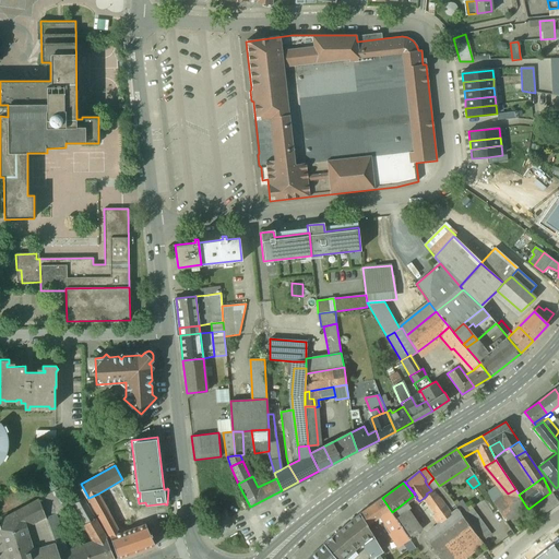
[(59,488),(39,499),(45,516),(46,519),(54,514),(69,507),(59,488)]
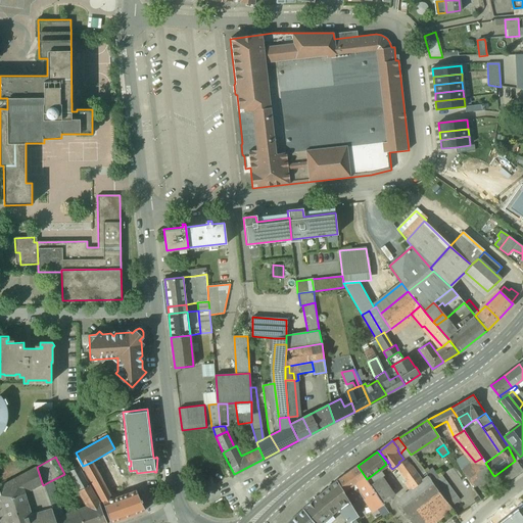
[(475,462),(462,470),(473,486),(492,474),(485,463),(482,458),(475,462)]
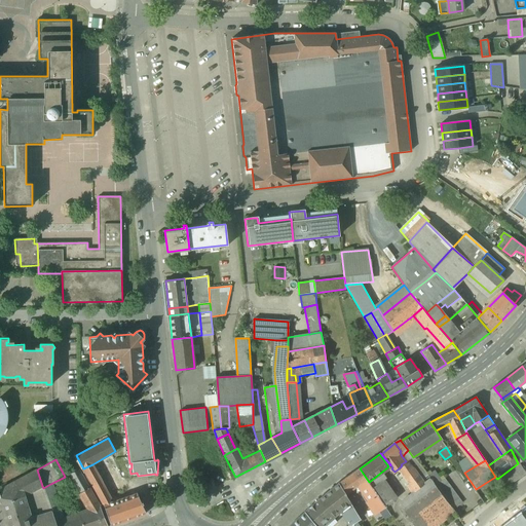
[(424,485),(406,461),(401,464),(402,465),(399,468),(416,490),(416,491),(424,485)]
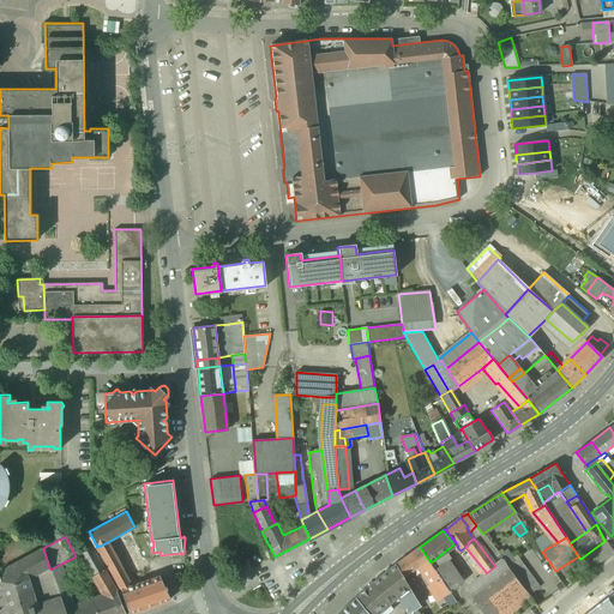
[(108,542),(97,547),(120,587),(122,594),(127,593),(125,588),(128,587),(127,582),(128,581),(108,542)]
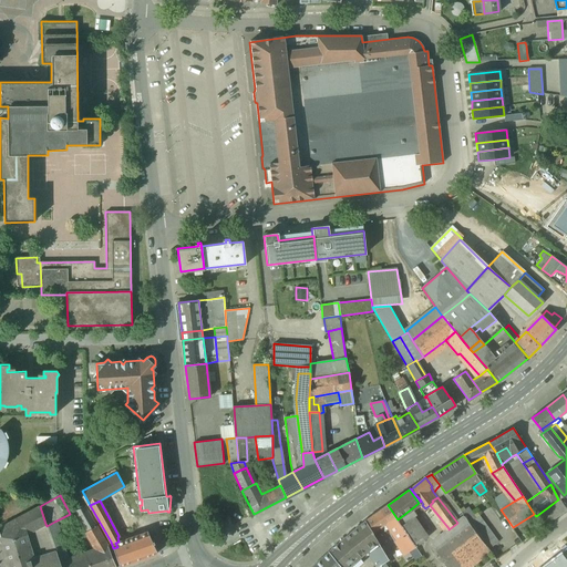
[(84,505),(75,511),(86,531),(96,525),(84,505)]
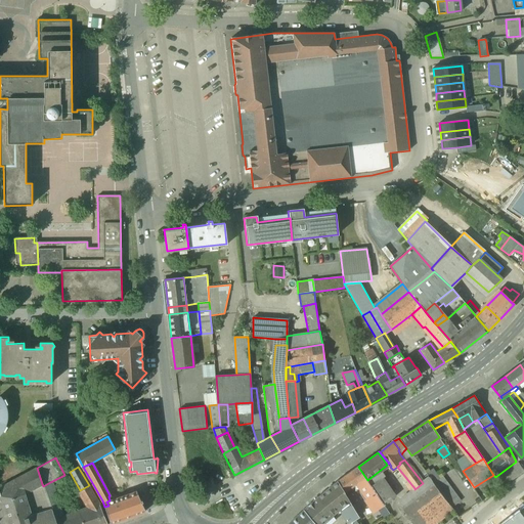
[(358,467),(338,482),(344,492),(350,488),(349,487),(350,487),(354,485),(355,484),(366,498),(376,493),(367,480),(358,467)]
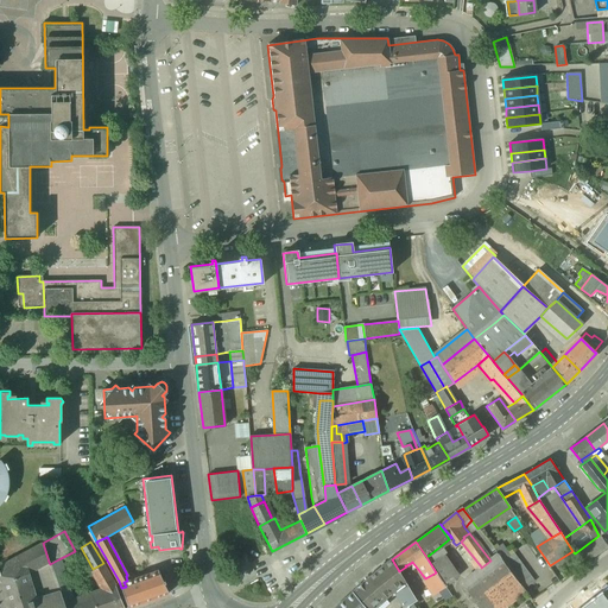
[(43,543),(0,565),(0,574),(1,581),(2,581),(27,574),(49,562),(43,543)]
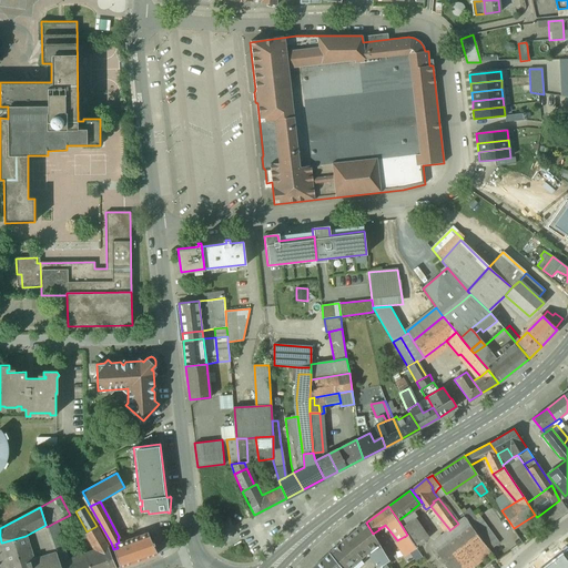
[(468,508),(462,514),(465,518),(469,524),(476,518),(468,508)]
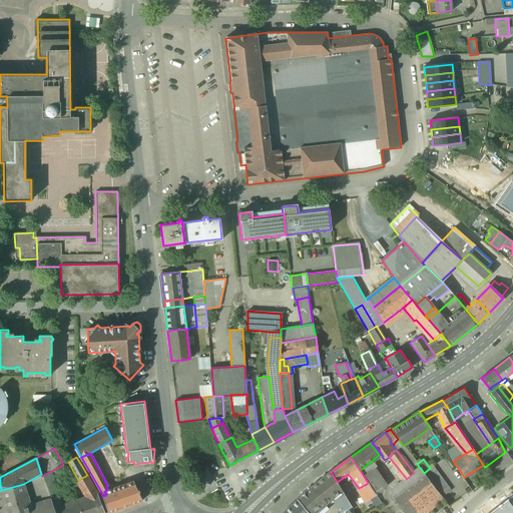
[(385,484),(374,468),(369,463),(360,470),(368,483),(375,494),(384,488),(383,487),(385,484)]
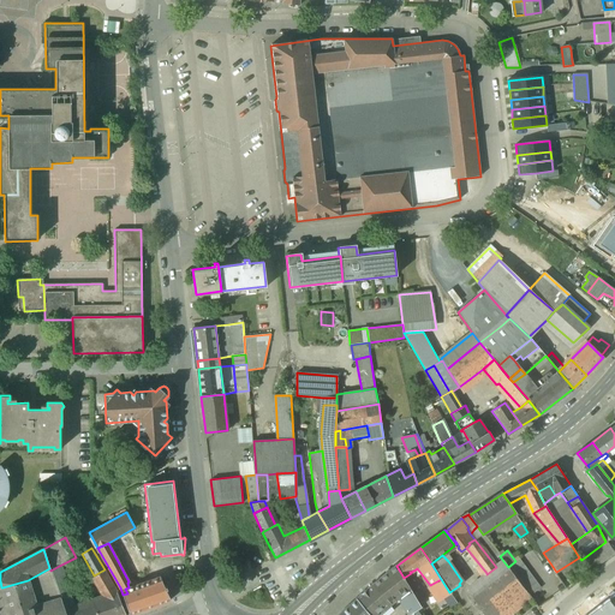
[(508,567),(529,596),(541,587),(519,559),(515,561),(508,567)]
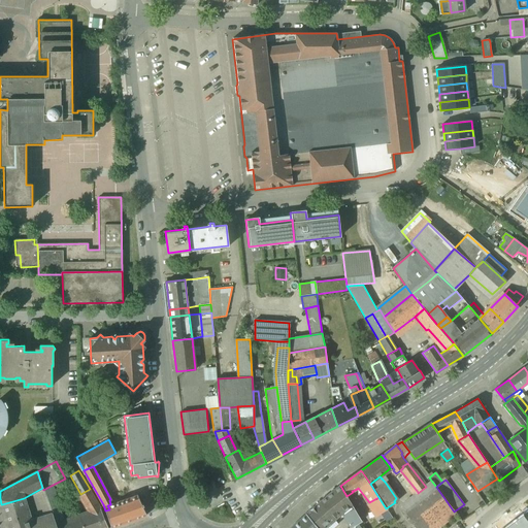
[(426,487),(418,493),(418,492),(403,502),(402,509),(417,527),(436,527),(439,526),(446,521),(455,514),(454,512),(436,487),(432,482),(426,487)]
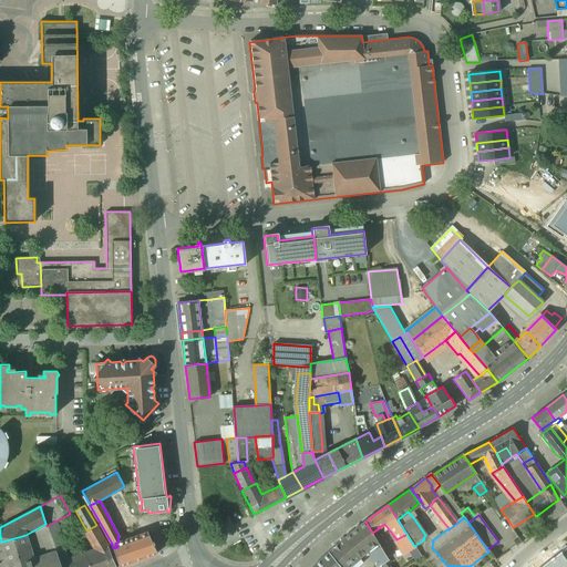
[(65,552),(54,522),(47,526),(57,555),(65,552)]
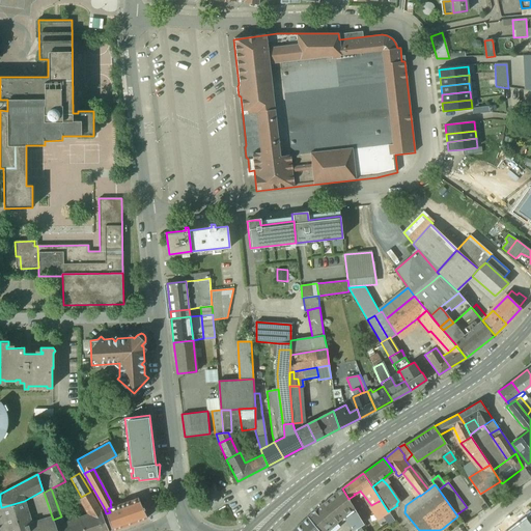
[(322,504),(336,521),(343,515),(353,506),(348,499),(342,488),(322,504)]
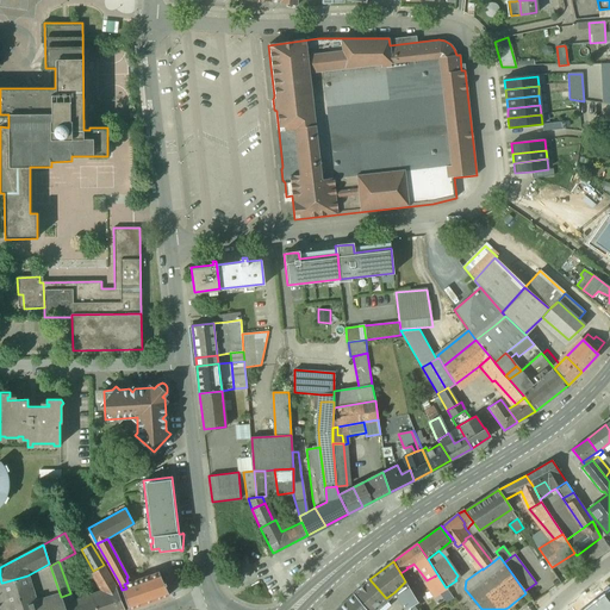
[(27,576),(2,583),(1,583),(0,583),(8,609),(66,609),(61,597),(50,566),(49,564),(27,576)]
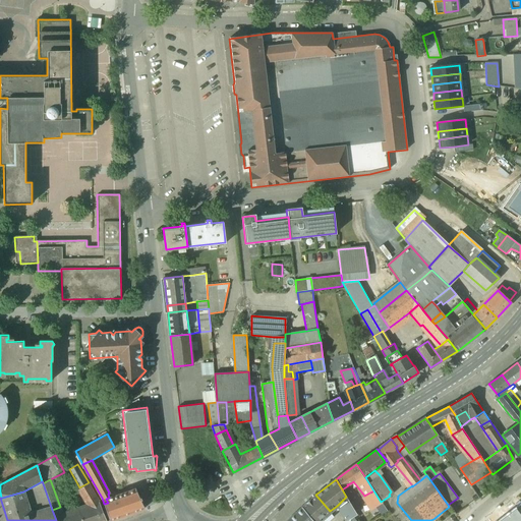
[(99,502),(89,482),(79,487),(78,488),(77,490),(79,494),(82,495),(88,504),(88,503),(89,505),(99,502)]
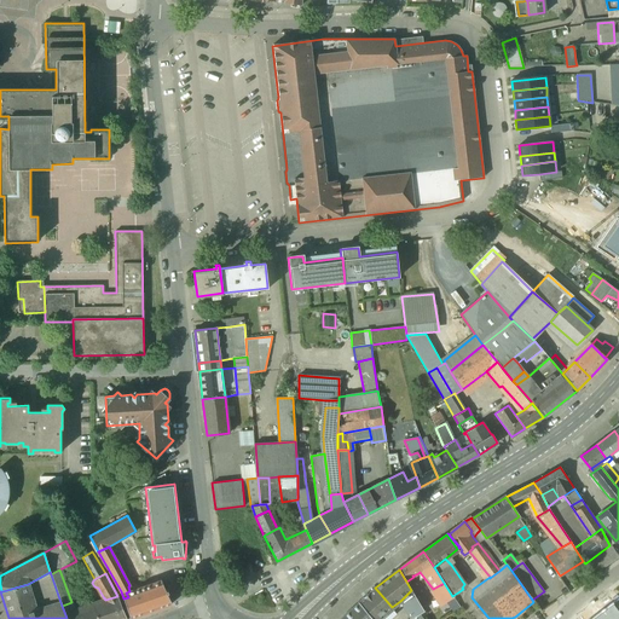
[(418,573),(414,576),(412,576),(414,577),(418,584),(423,580),(418,573)]
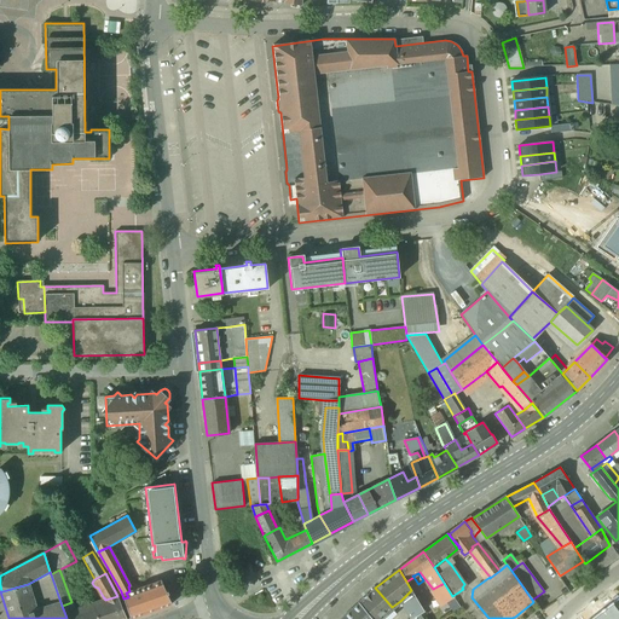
[(129,591),(126,593),(128,597),(123,599),(131,618),(172,603),(167,594),(168,593),(167,589),(166,589),(161,580),(129,591)]
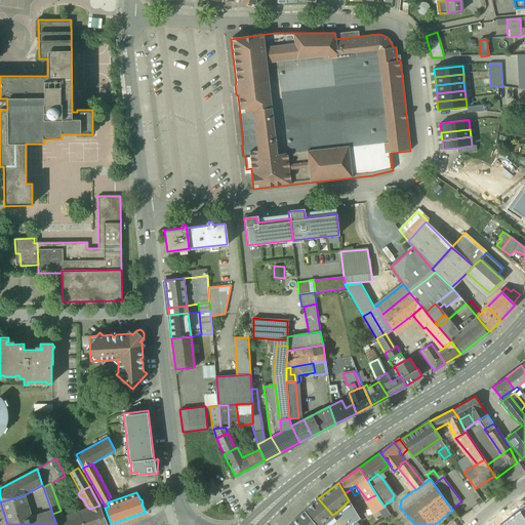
[(376,494),(367,499),(374,511),(376,511),(384,506),(376,494)]
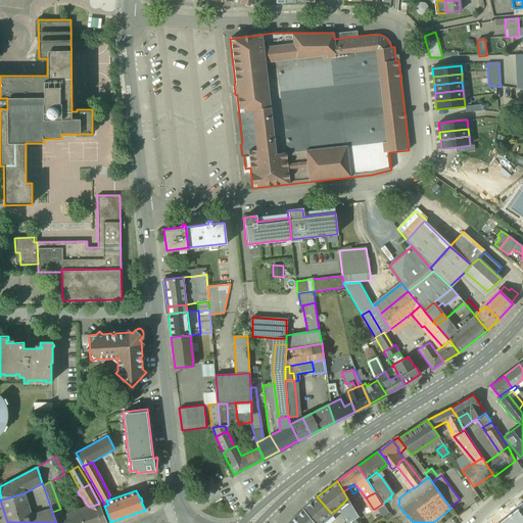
[(331,513),(317,496),(302,509),(315,522),(319,522),(327,517),(331,513)]
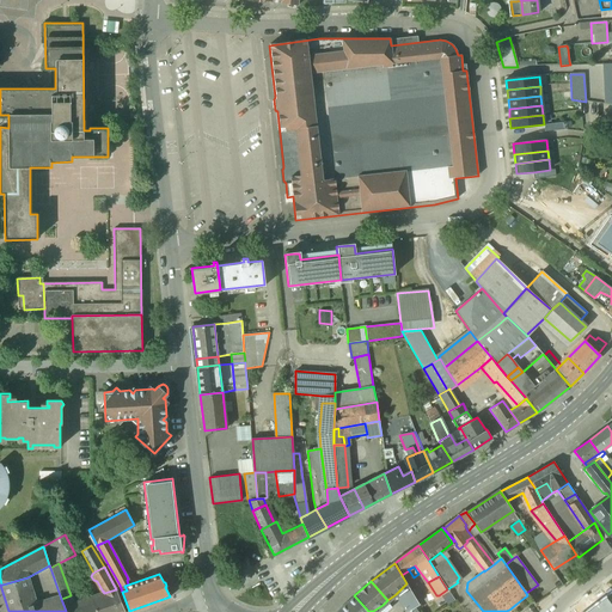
[(407,583),(396,594),(397,598),(399,597),(408,611),(415,606),(418,604),(418,603),(415,597),(407,583)]
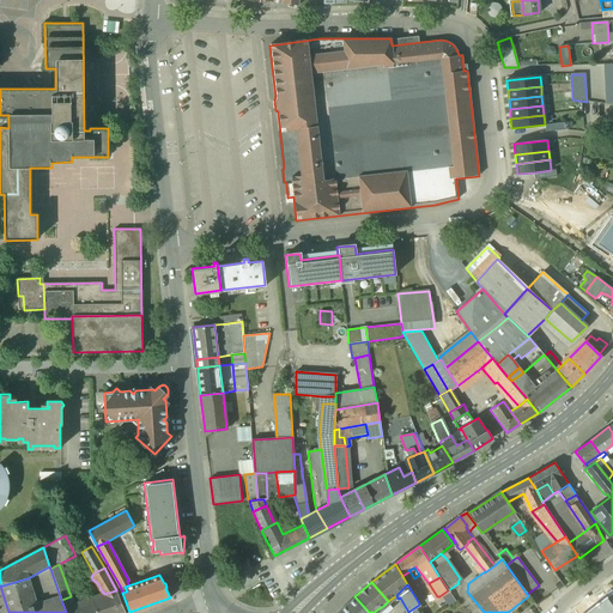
[(104,594),(91,599),(96,612),(126,612),(116,590),(104,594)]
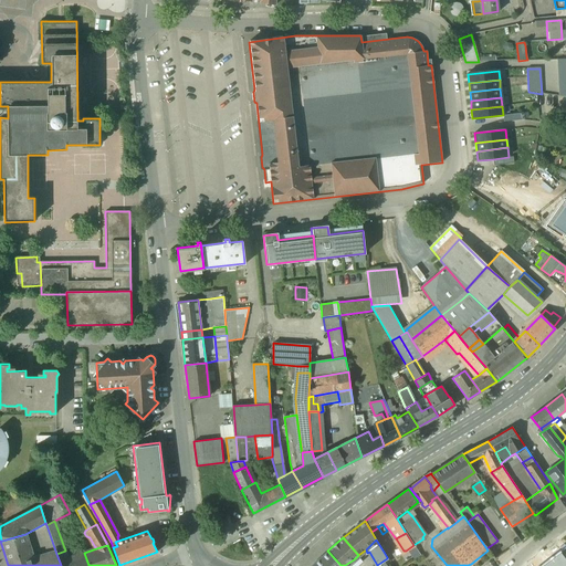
[(88,565),(84,553),(69,558),(65,551),(56,554),(61,565),(88,565)]
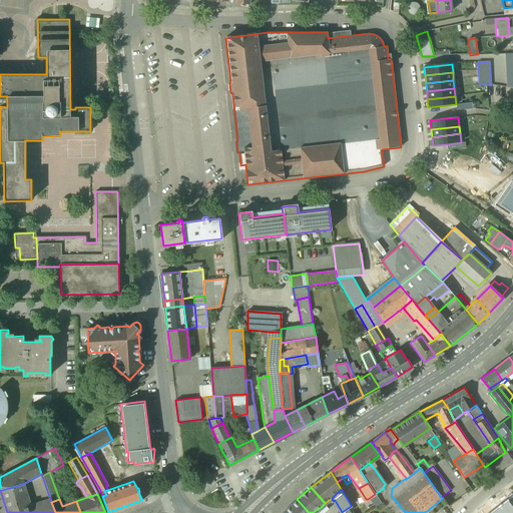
[(309,512),(297,499),(281,512),(309,512)]
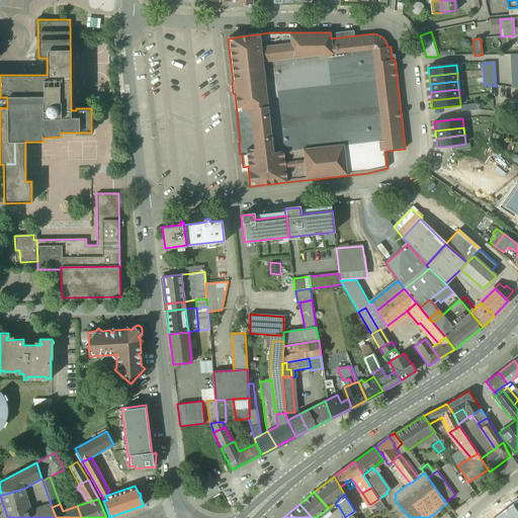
[(513,506),(497,517),(514,517),(509,511),(514,508),(513,506)]
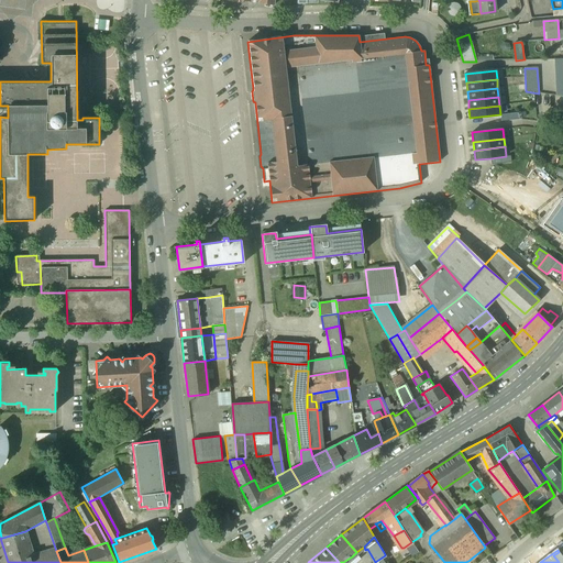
[(562,562),(562,556),(559,552),(553,555),(559,562),(562,562)]
